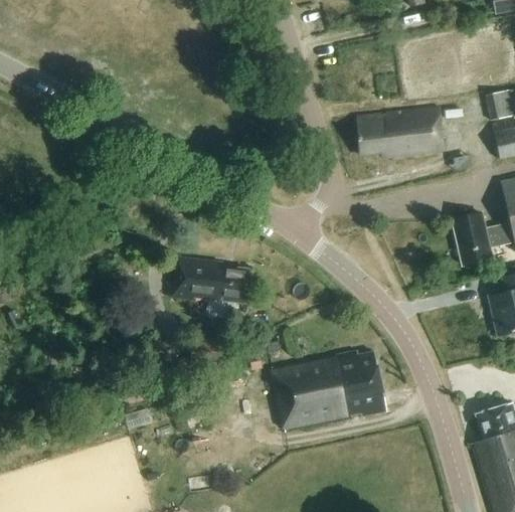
[(497,0),(492,1),(495,17),(514,13),(514,0),(497,0)]
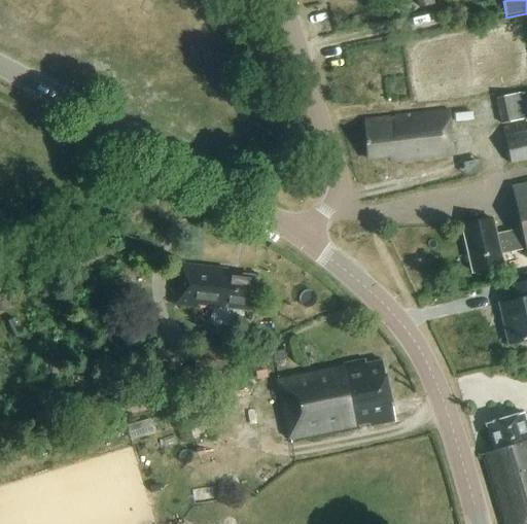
[(526,118),(526,90),(496,96),(501,124),(526,118)]
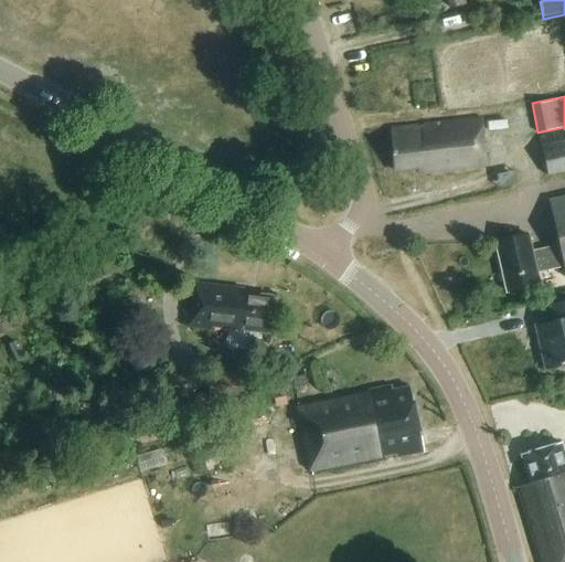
[(415,171),(481,166),(478,122),(390,129),(393,167),(415,166),(415,171)]
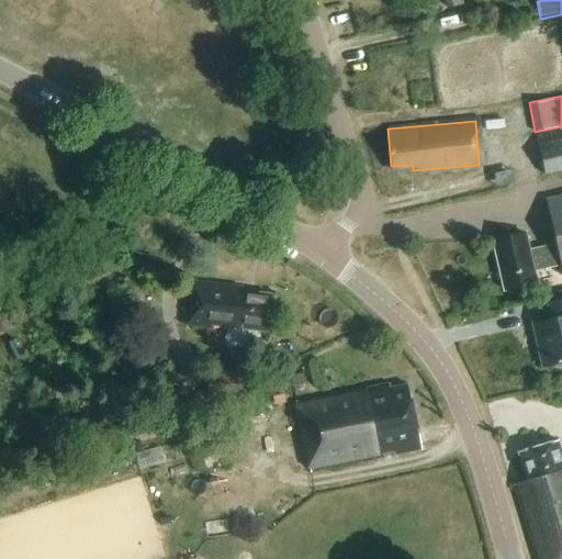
[(561,127),(536,133),(546,175),(561,170),(561,127)]
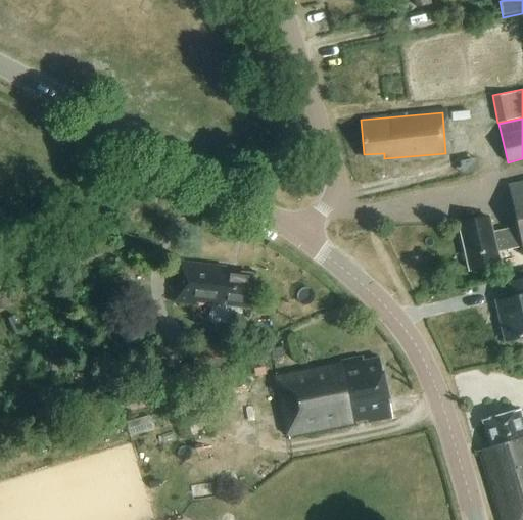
[(522,251),(522,182),(508,186),(517,227),(492,232),(489,216),(460,223),(470,268),(498,262),(496,251),(522,245),(522,251)]
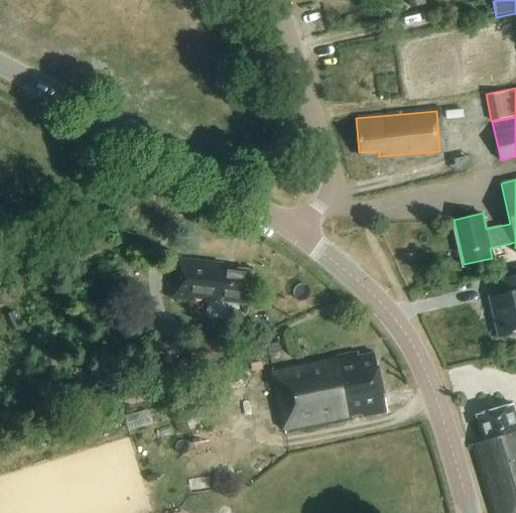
[(242,302),(247,268),(221,265),(221,263),(175,257),(170,298),(192,301),(194,296),(242,302)]
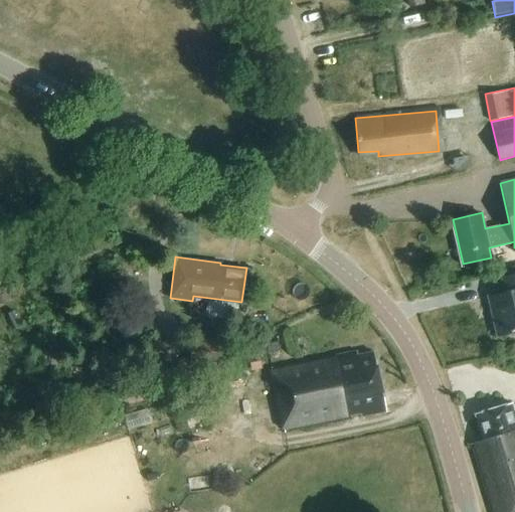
[(489,295),(499,333),(514,329),(514,330),(514,272),(500,276),(504,290),(489,295)]
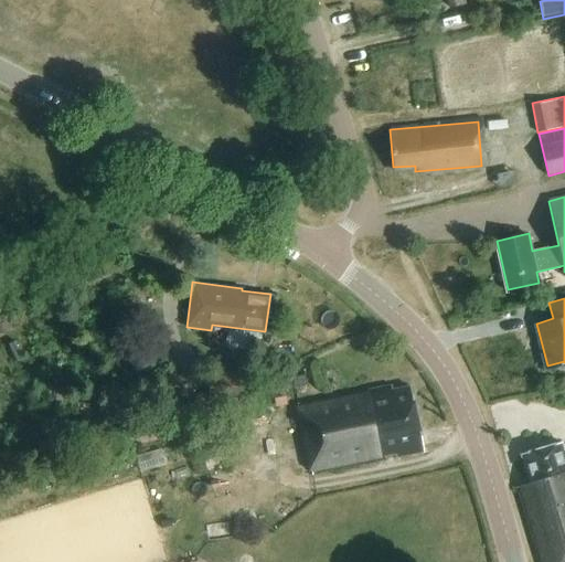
[(241,371),(209,372),(209,392),(169,403),(173,420),(138,428),(112,433),(115,448),(140,444),(189,432),(185,421),(213,414),(211,403),(242,402),(241,371)]
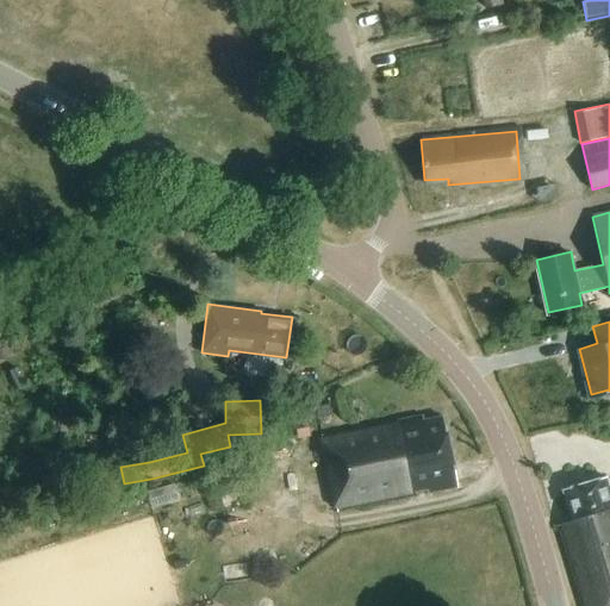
[(317,417),(331,414),(328,401),(313,404),(317,417)]
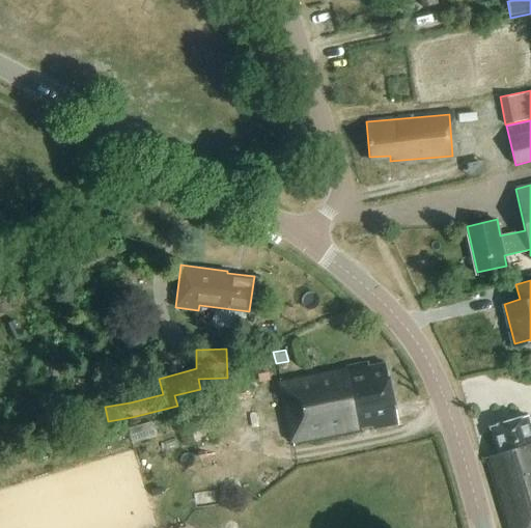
[(292,444),(396,423),(385,366),(368,370),(366,363),(280,380),(292,444)]
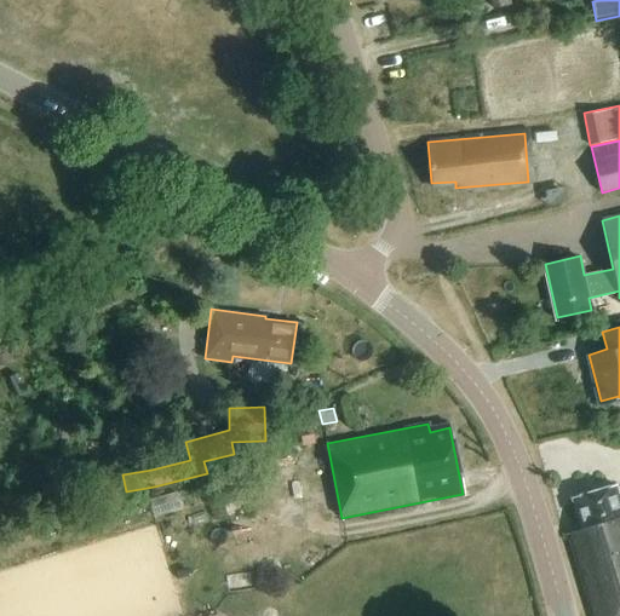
[(591,615),(619,615),(619,501),(618,500),(614,485),(569,498),(579,528),(566,531),(591,615)]
